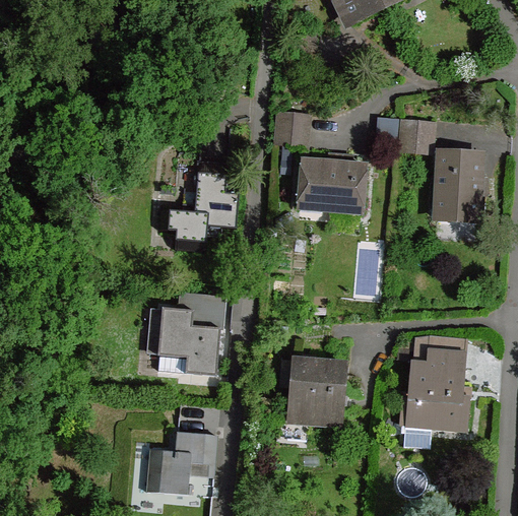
[(335,0),(337,3),(342,0),(353,20),(395,0),(335,0)]
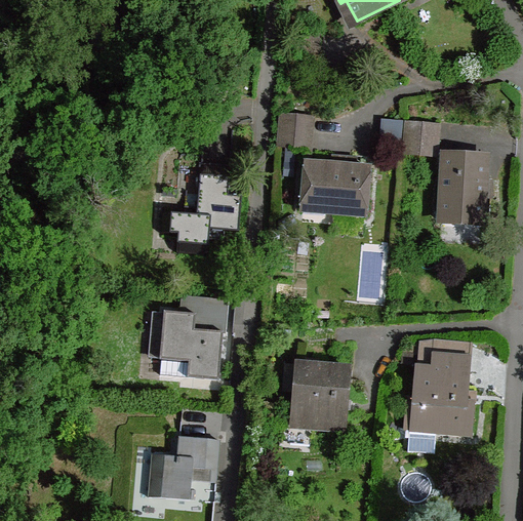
[(311,115),(281,113),(279,144),(309,146),(311,115)]
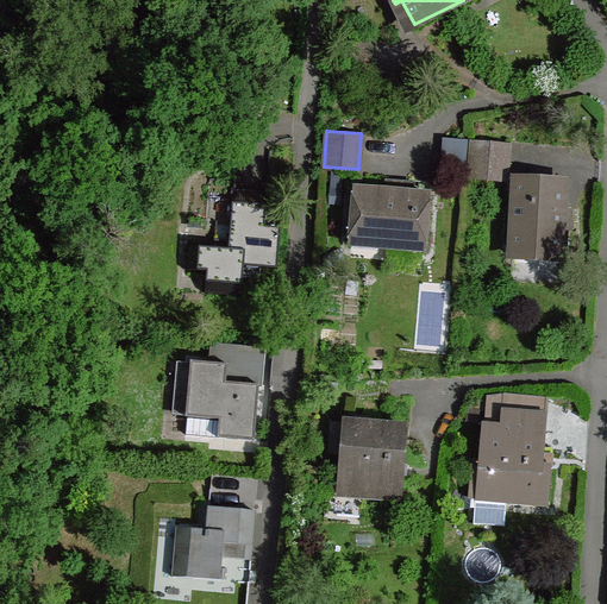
[(507,142),(473,139),(469,175),(505,177),(507,142)]
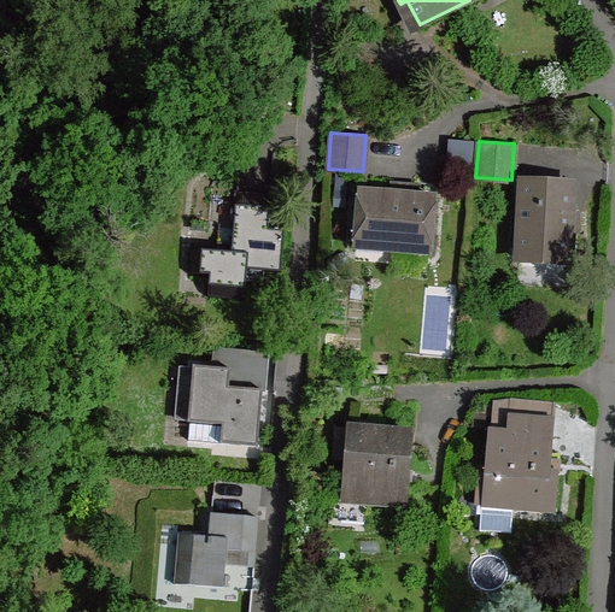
[(569,182),(522,180),(517,257),(567,260),(569,182)]
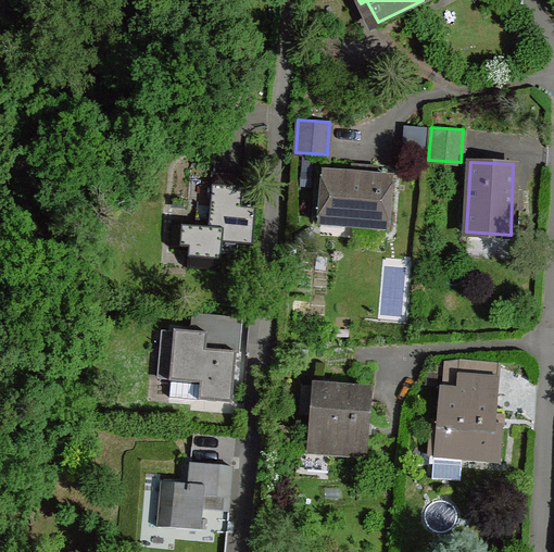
[(389,175),(323,171),(319,215),(387,221),(389,175)]
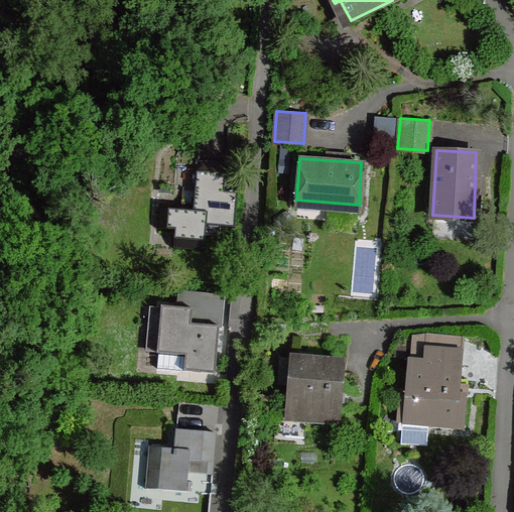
[(196,174),(226,176),(227,162),(198,160),(196,174)]
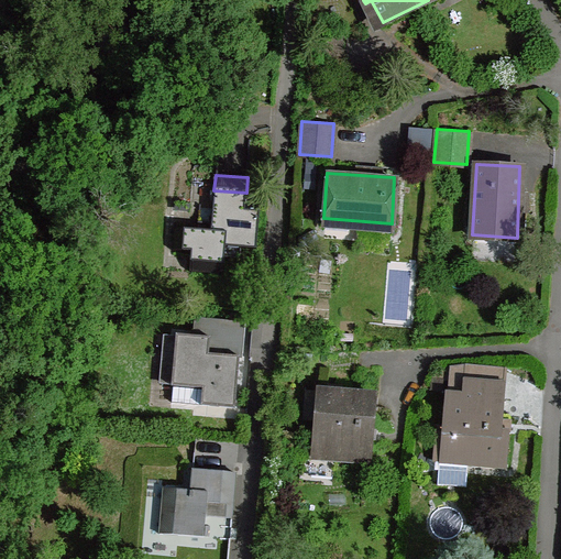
[(190,247),(190,267),(222,270),(224,243),(255,244),(257,212),(244,211),(246,193),(213,190),(210,229),(175,227),(174,247),(190,247)]
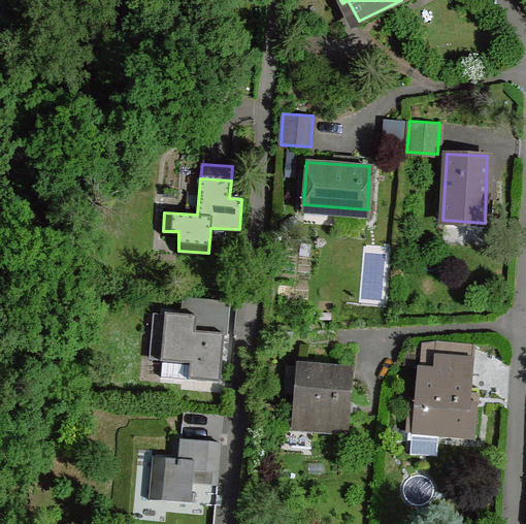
[(194,330),(223,333),(226,299),(184,295),(182,314),(195,315),(194,330)]
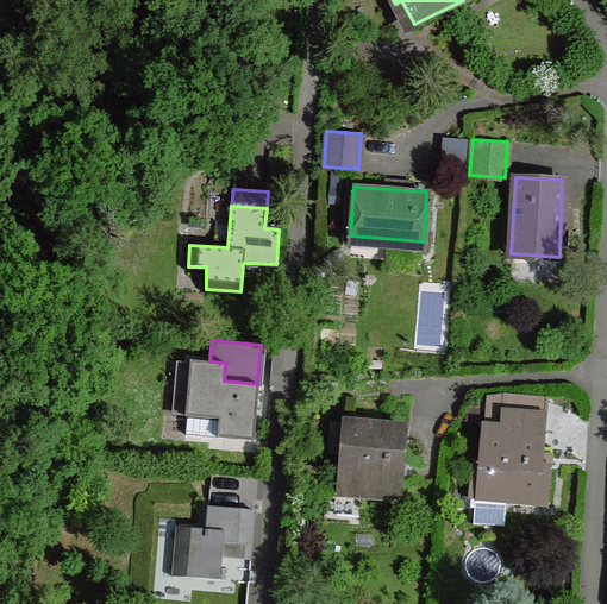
[(252,436),(257,384),(224,381),(225,363),(210,362),(191,360),(186,413),(219,415),(218,433),(252,436)]
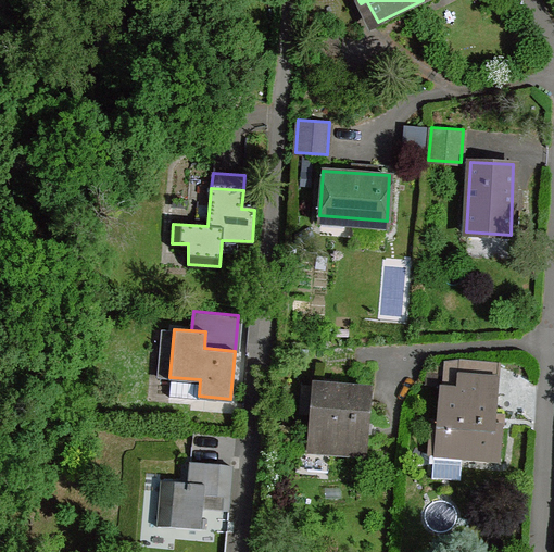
[(461,361),(460,375),(496,378),(498,363),(461,361)]
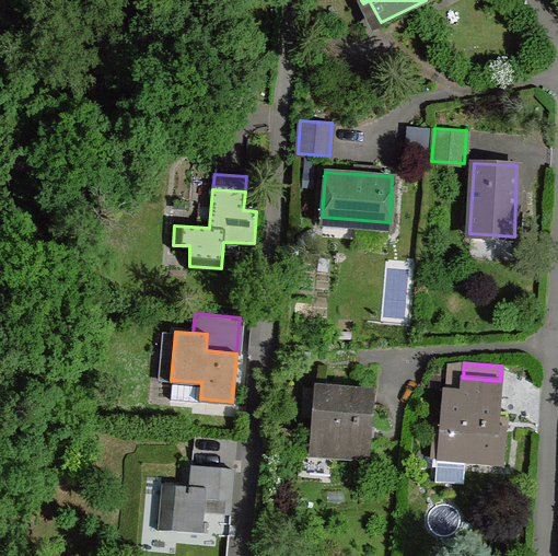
[(462,392),(444,390),(441,429),(434,429),(432,454),(464,456),(501,460),(503,427),(496,426),(500,381),(463,378),(462,392)]
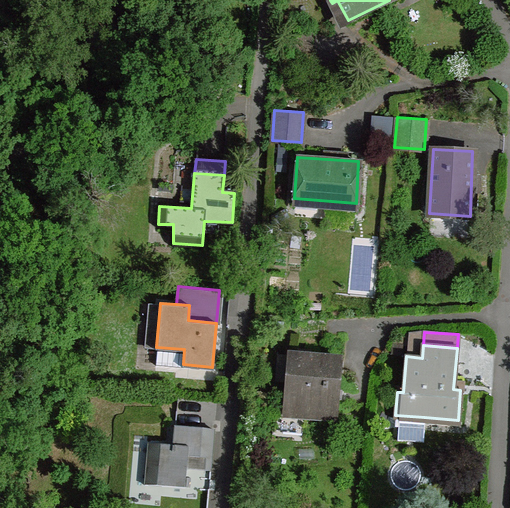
[(155,362),(183,364),(184,349),(156,347),(155,362)]
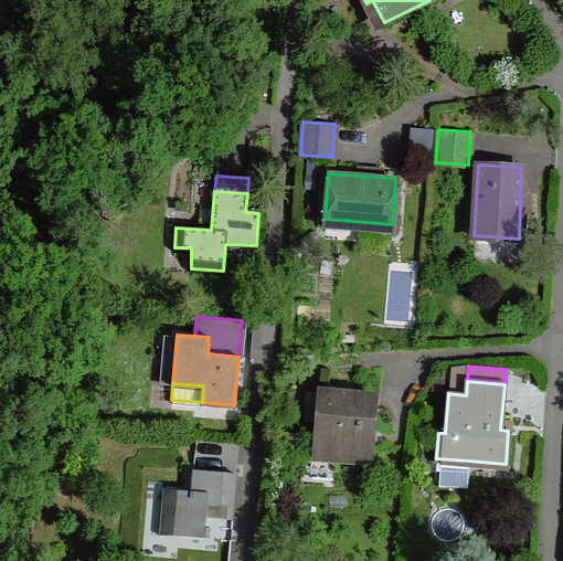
[(374,394),(320,390),(315,455),(369,459),(374,394)]
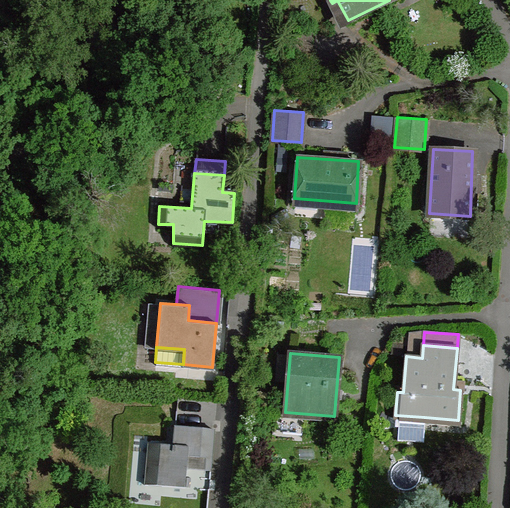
[(423,438),(424,417),(395,415),(395,423),(398,424),(398,437),(423,438)]
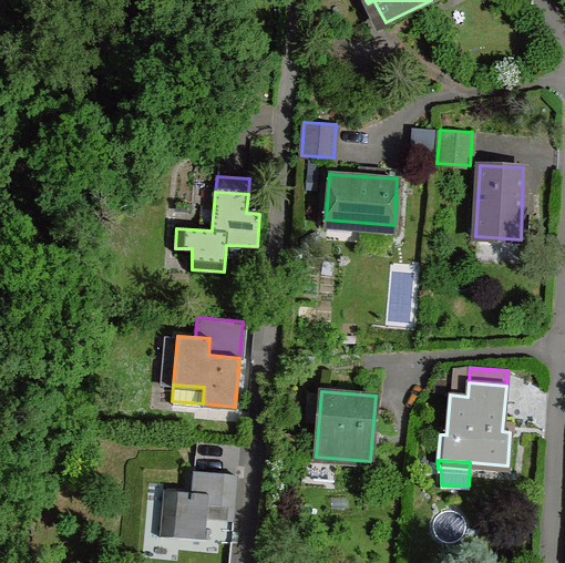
[(164,490),(160,533),(204,538),(205,517),(233,519),(235,473),(192,471),(189,492),(164,490)]
